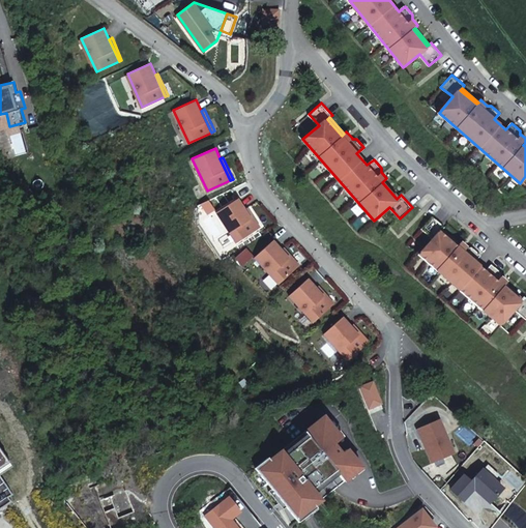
[(384,180),(382,182),(397,199),(399,197),(384,180)]
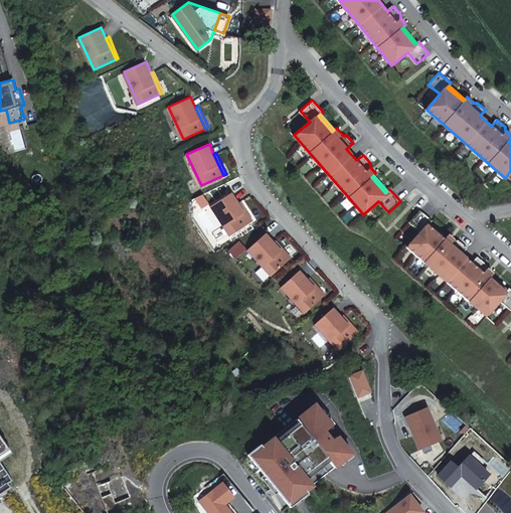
[(231,191),(211,205),(230,234),(250,221),(231,191)]
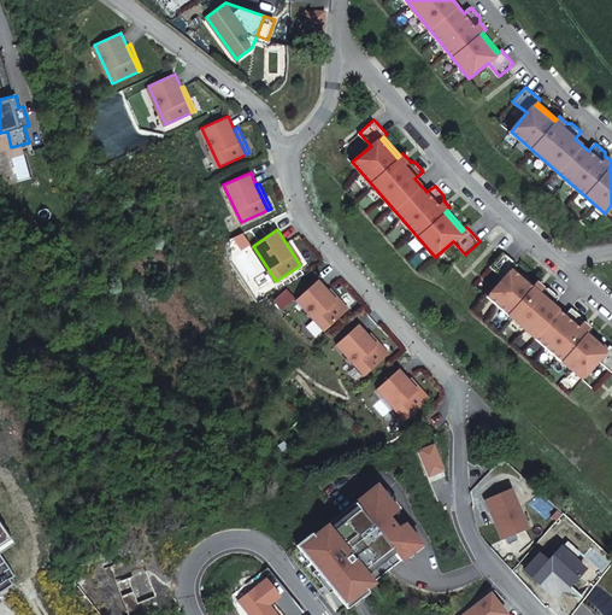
[(288,240),(286,242),(300,265),(302,263),(288,240)]
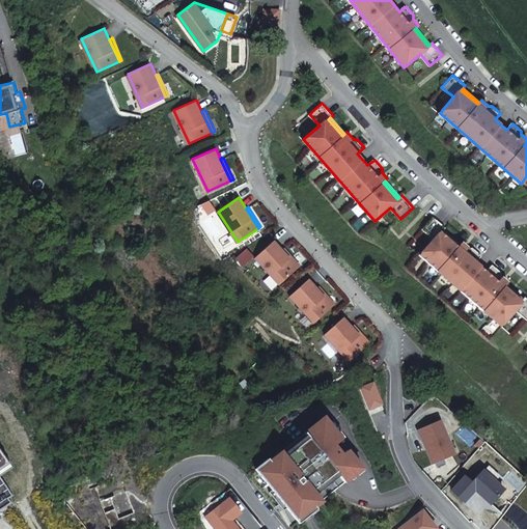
[(433,239),(419,254),(501,326),(515,309),(526,319),(526,297),(525,296),(522,299),(521,301),(504,286),(505,284),(508,282),(502,276),(501,277),(501,276),(501,272),(493,265),(487,272),(475,261),(480,254),(472,247),(468,247),(462,242),(460,244),(458,246),(441,231),(443,229),(445,227),(433,216),(421,228),(433,239)]
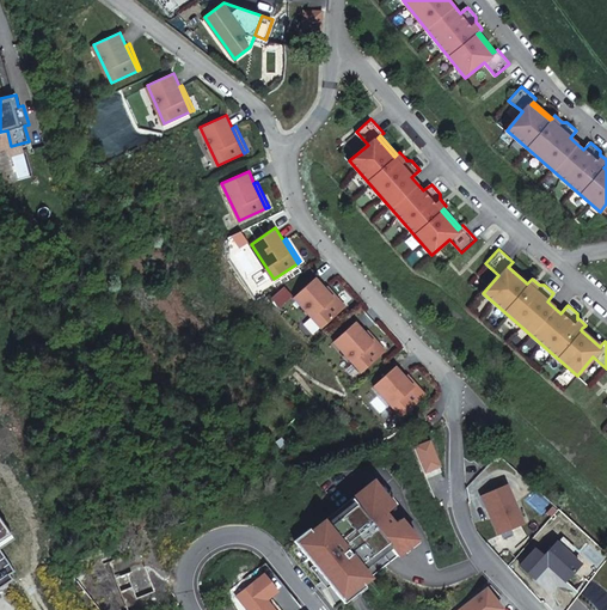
[(510,264),(508,267),(527,284),(529,281),(510,264)]
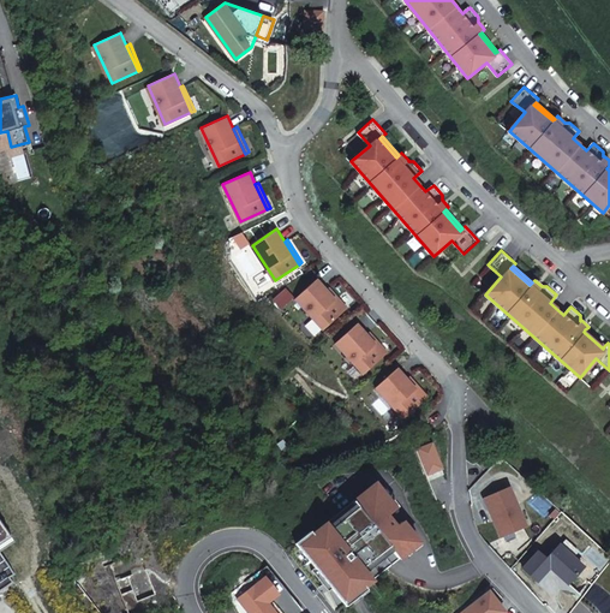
[(323,328),(345,309),(317,278),(294,297),(323,328)]
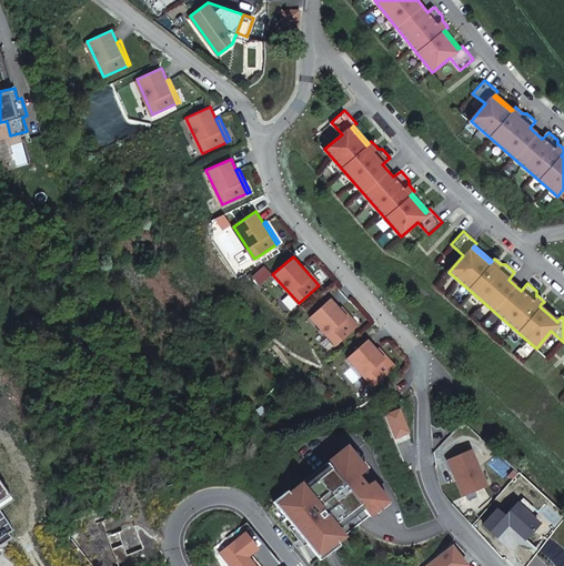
[(304,264),(302,266),(319,285),(321,283),(304,264)]
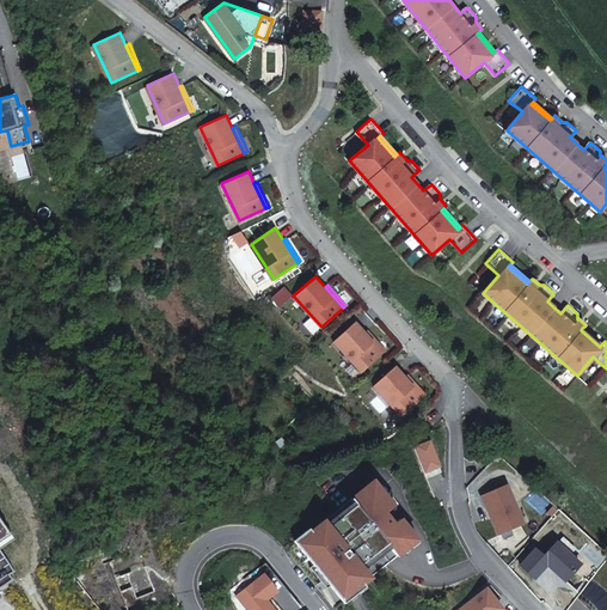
[(333,340),(362,371),(384,352),(365,331),(355,321),(333,340)]
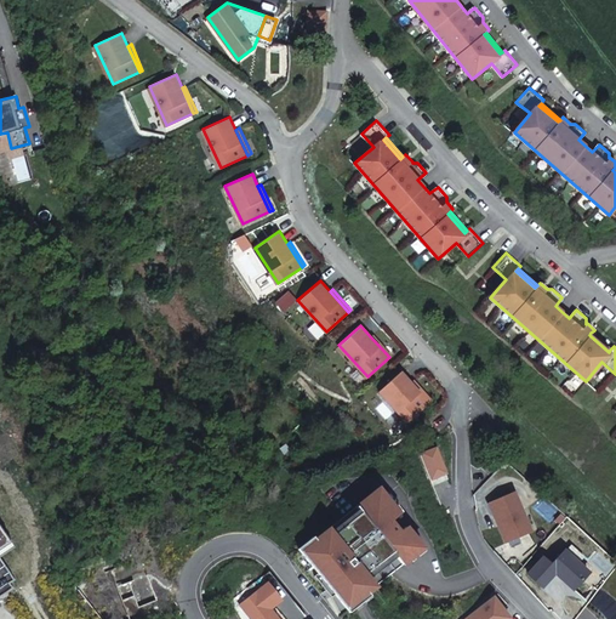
[(591,333),(589,335),(609,352),(610,350),(591,333)]
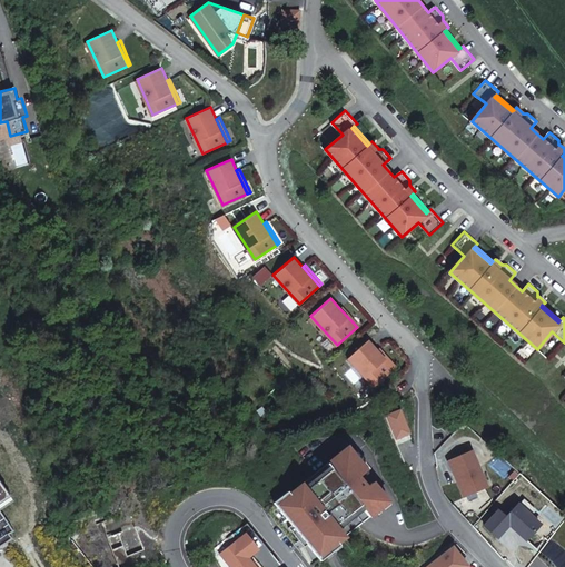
[(342,306),(339,308),(357,327),(359,325),(342,306)]
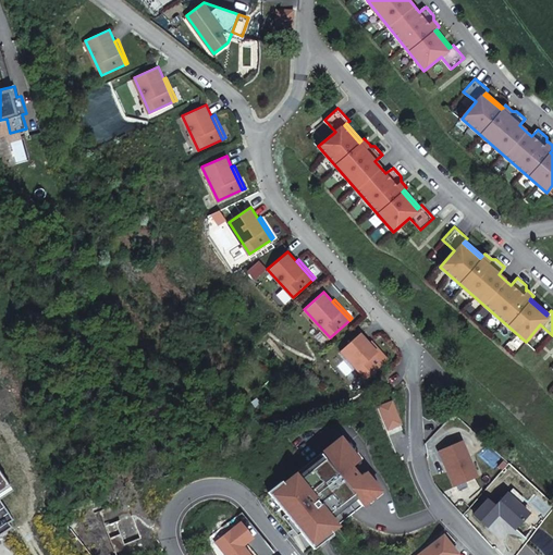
[(360,332),(341,350),(366,378),(385,360),(368,342),(360,332)]
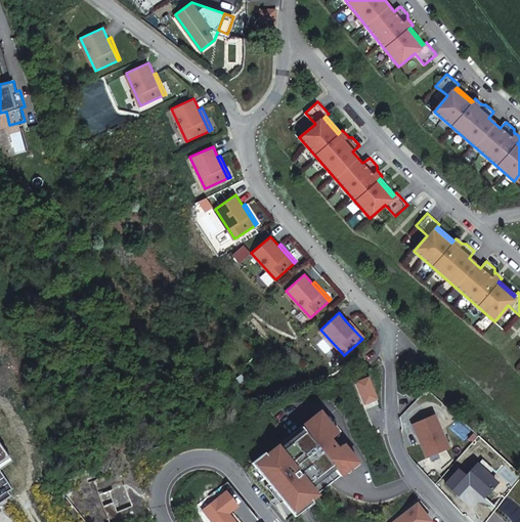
[(349,319),(346,321),(362,339),(364,337),(349,319)]
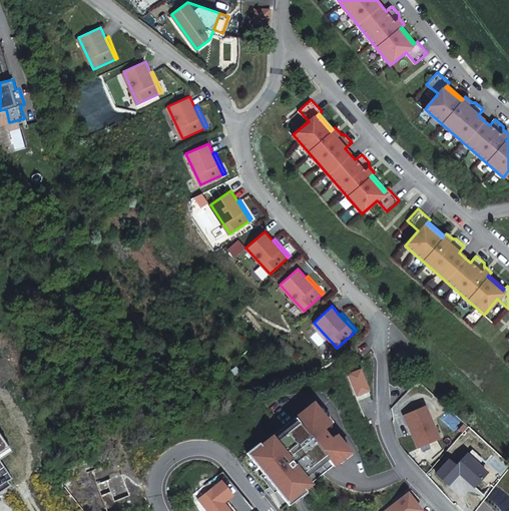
[(265,445),(262,442),(249,452),(292,504),(305,494),(303,492),(336,465),(332,460),(342,452),(325,431),(330,427),(326,421),(328,420),(315,405),(265,445)]
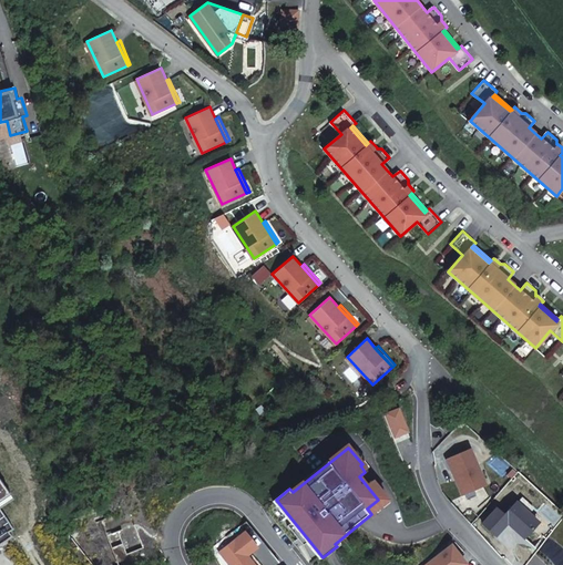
[(485,485),(469,448),(447,458),(452,472),(454,472),(457,479),(456,479),(462,495),(485,485)]
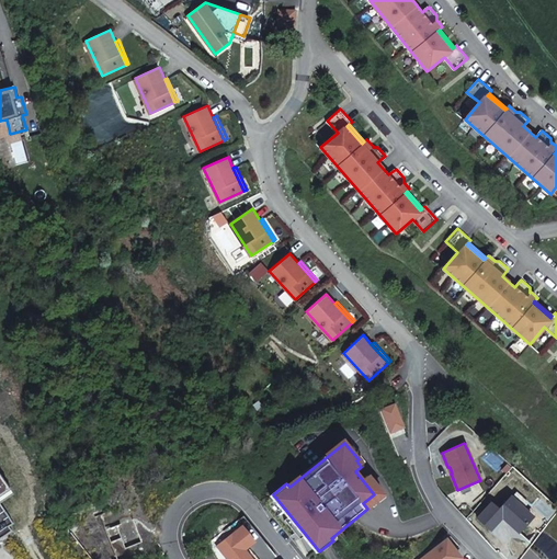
[(491,502),(477,517),(490,529),(502,516),(519,532),(532,516),(510,497),(498,509),(491,502)]
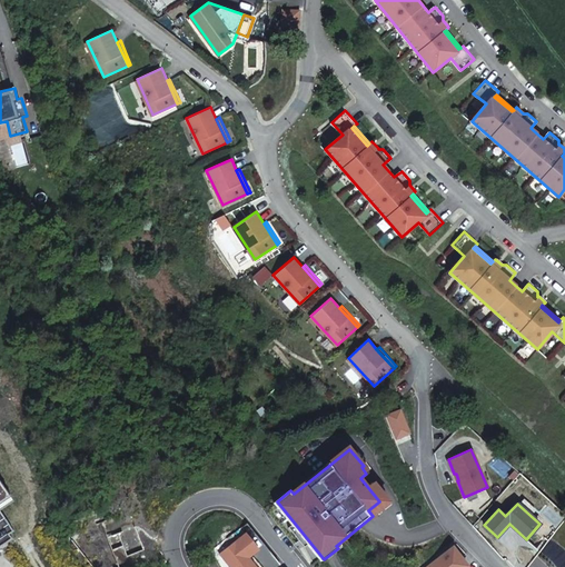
[(225,551),(237,566),(261,566),(253,555),(263,547),(250,531),(225,551)]
